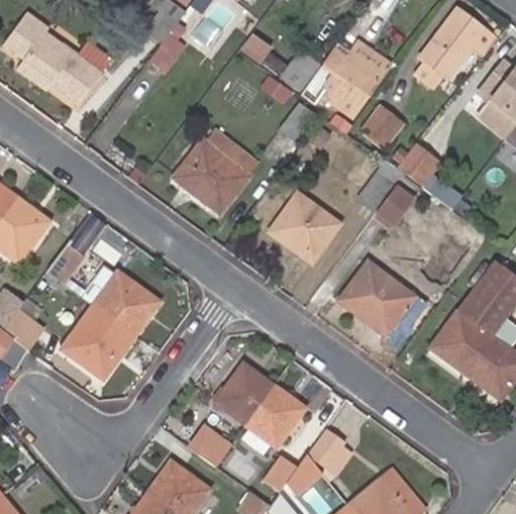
[(187,8),(175,0),(168,0),(148,27),(165,38),(187,8)]
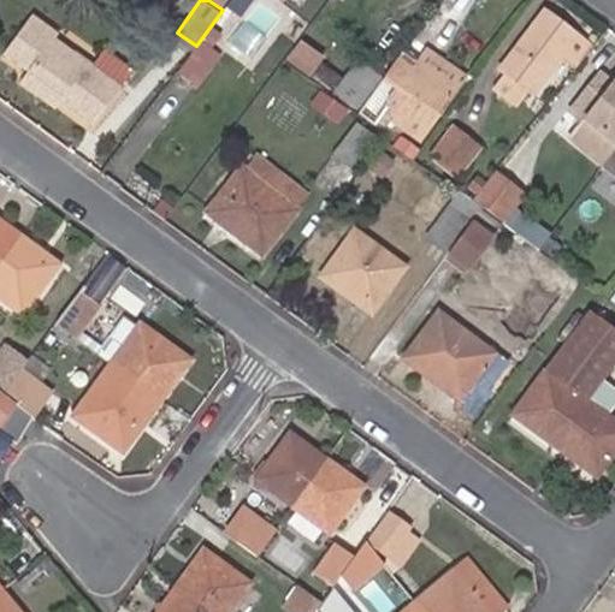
[(577,61),(591,42),(545,9),(502,66),(507,70),(496,85),(519,102),(530,87),(533,89),(562,49),(577,61)]
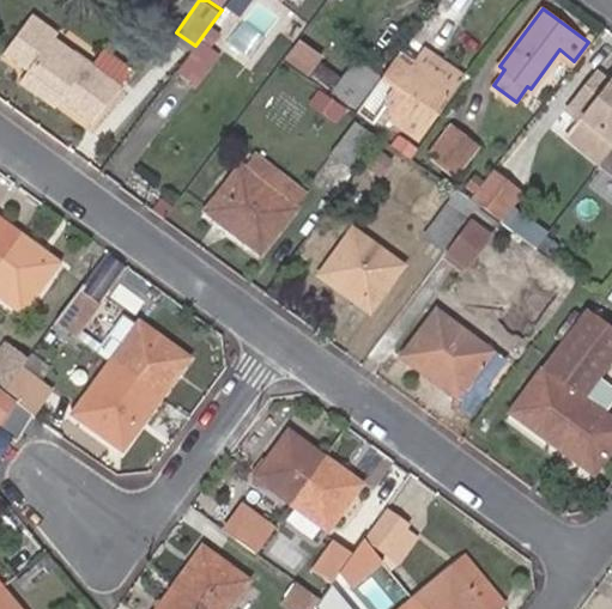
[(54,34),(30,16),(4,52),(29,69),(22,81),(55,105),(59,99),(94,123),(134,67),(104,46),(92,62),(54,34)]
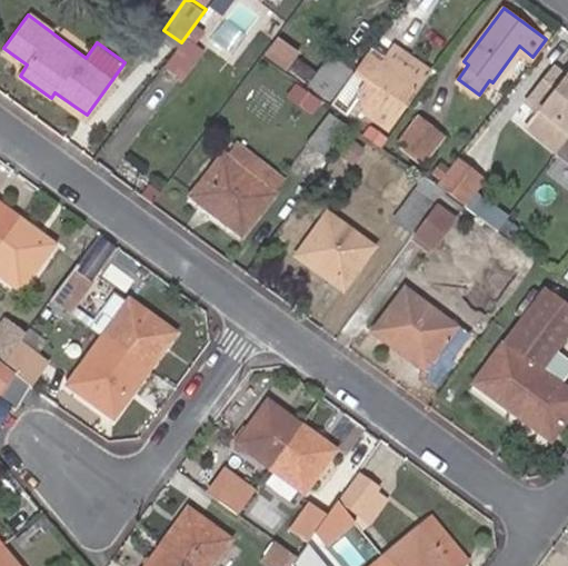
[(268,49),(286,63),(295,50),(297,48),(279,35),(268,49)]
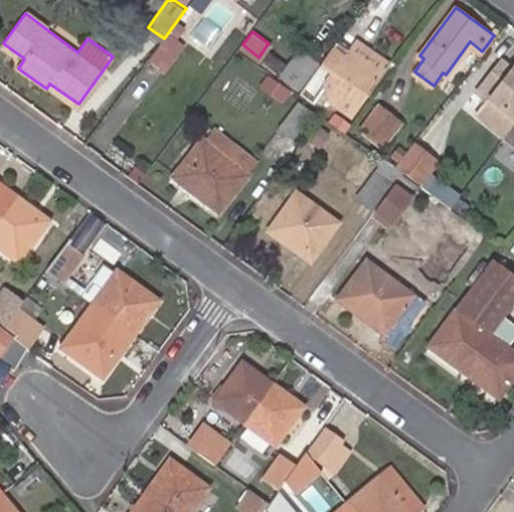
[(299,92),(313,102),(318,93),(347,113),(356,101),(360,104),(372,88),(390,60),(357,38),(347,53),(334,43),(299,92)]
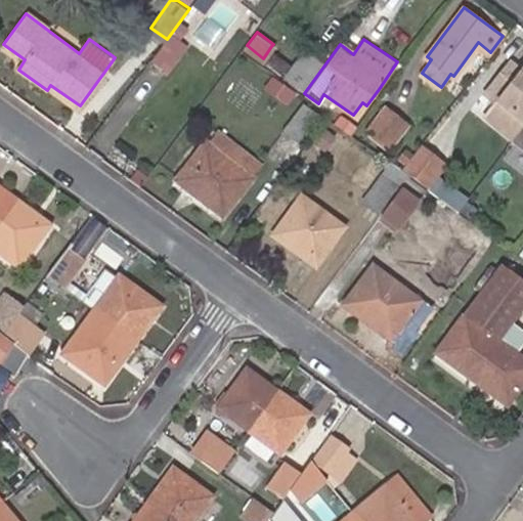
[(263,58),(286,75),(295,62),(271,46),(263,58)]
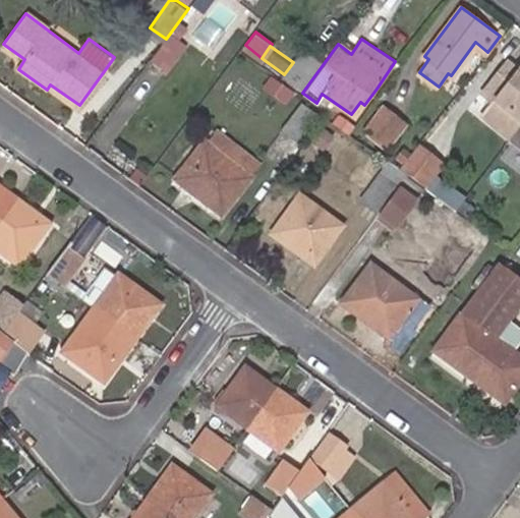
[(293,62),(284,74),(302,87),(321,61),(302,48),(294,60),(293,62)]
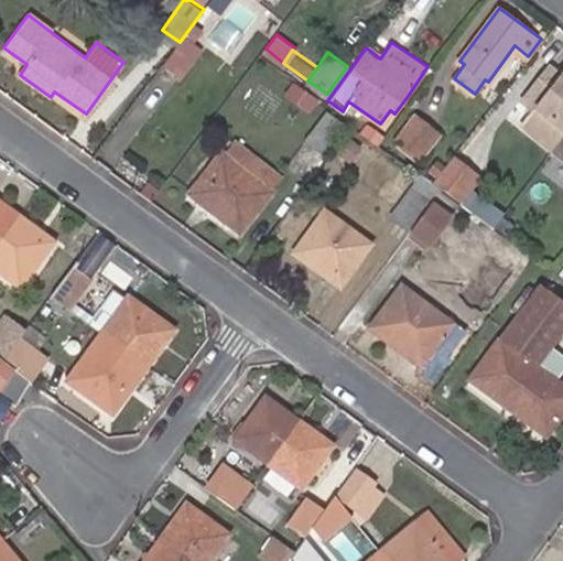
[(561,133),(562,130),(562,77),(554,71),(552,74),(544,67),(526,92),(533,98),(527,108),(561,133)]
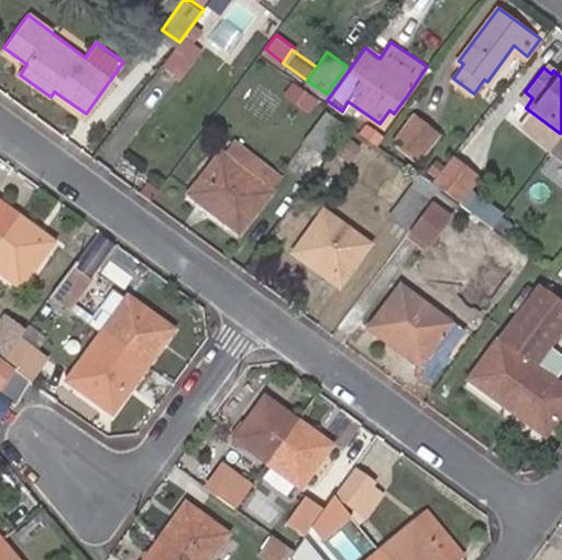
[(324,145),(344,119),(323,103),(305,131),(324,145)]
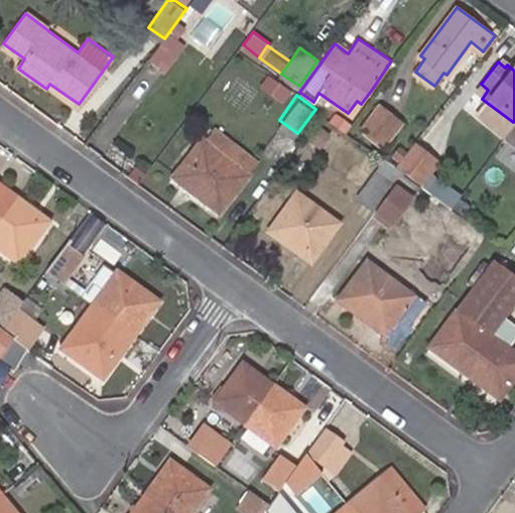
[(367,123),(389,138),(403,118),(382,102),(367,123)]
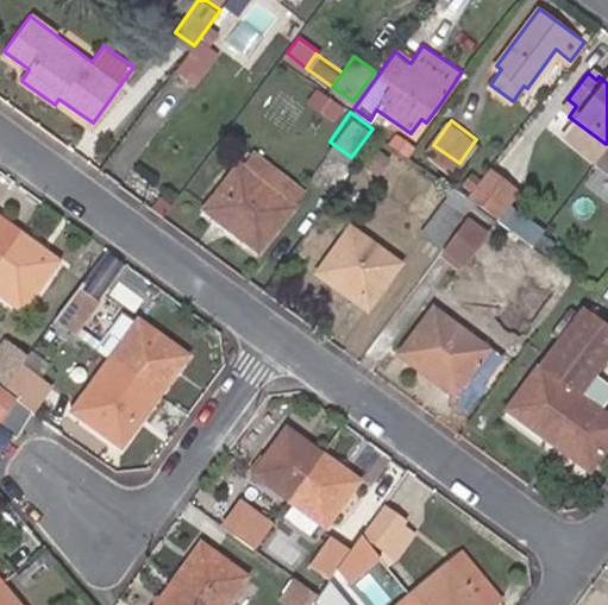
[(306,186),(250,145),(205,206),(259,247),(306,186)]
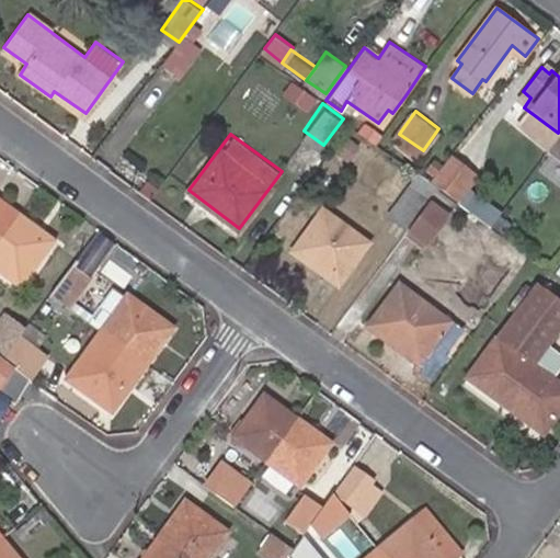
[(435,179),(464,198),(482,170),(455,151),(435,179)]
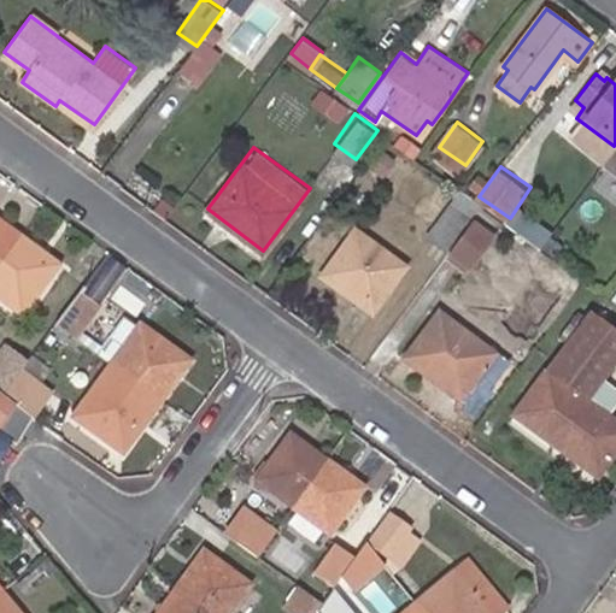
[(480,205),(484,201),(477,198),(462,186),(451,201),(428,234),(447,249),(471,216),(480,205)]
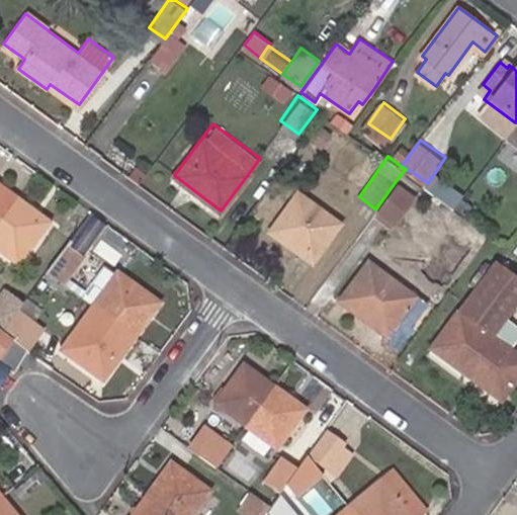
[(420,185),(403,172),(396,181),(414,194),(420,185)]
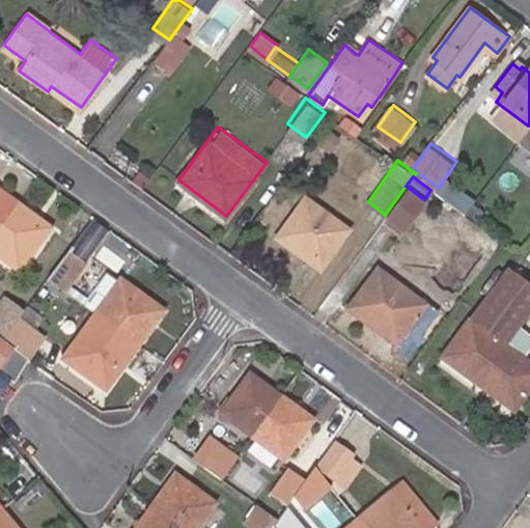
[(424,199),(406,186),(385,215),(403,227),(424,199)]
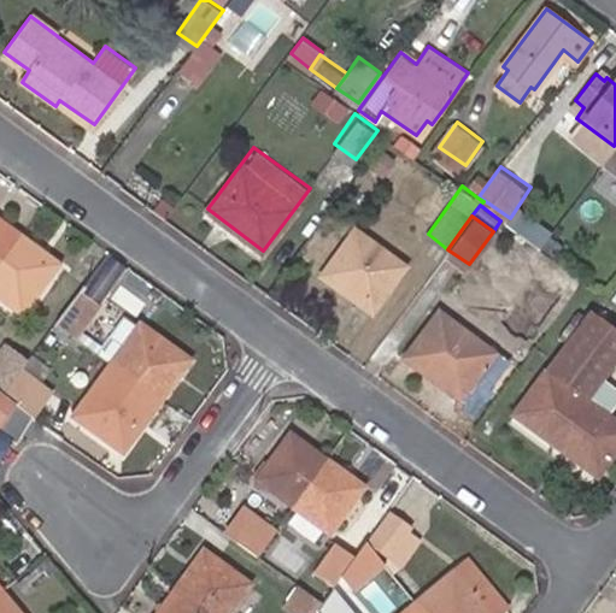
[(0,258),(19,233),(0,218),(0,258)]
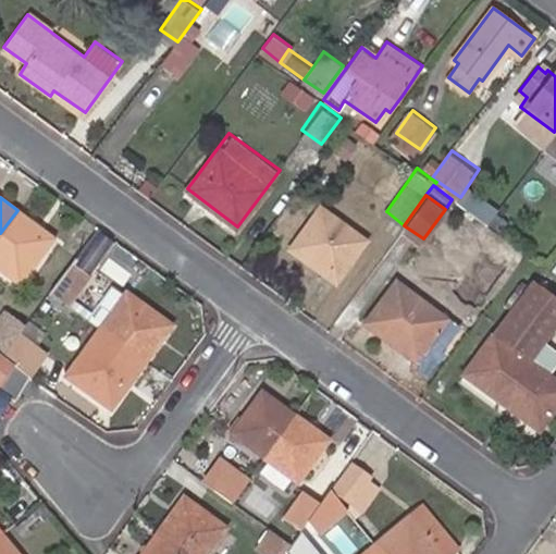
[(292,247),(334,279),(365,238),(321,205),(292,247)]
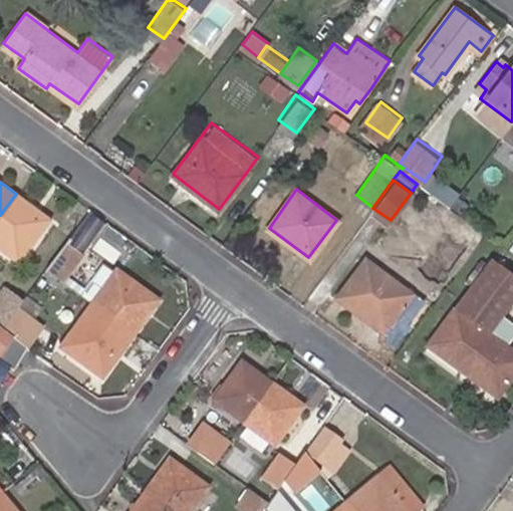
[(16,194),(0,215),(0,243),(19,257),(48,218),(16,194)]
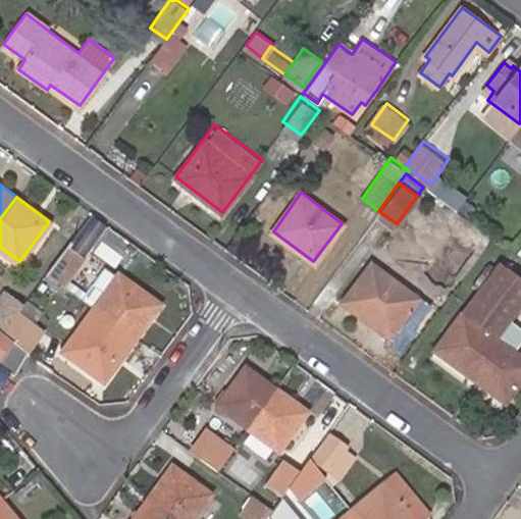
[(67,281),(107,220),(92,210),(52,271),(67,281)]
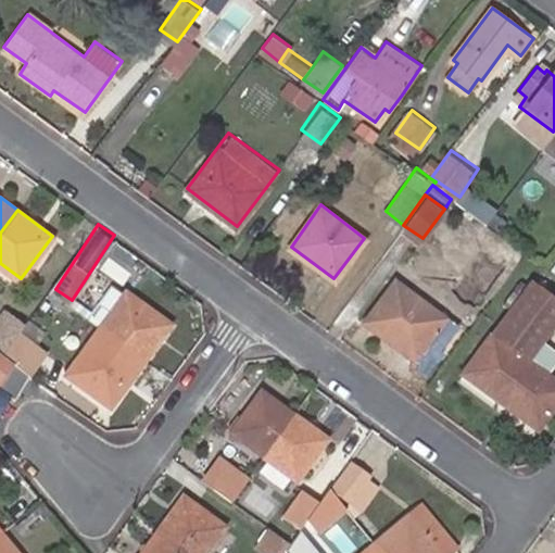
[(365,322),(416,361),(446,318),(395,283),(365,322)]
